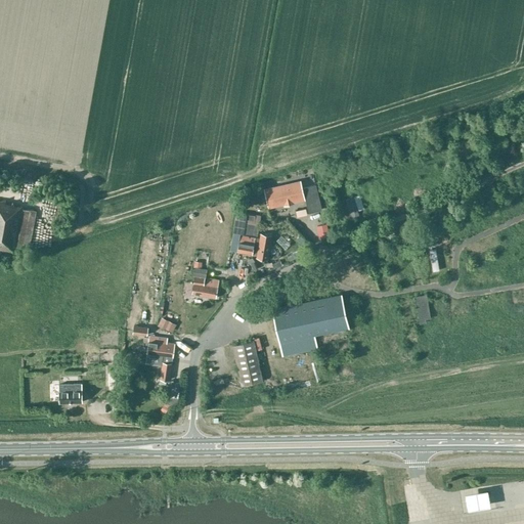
[(300,179),(265,187),(268,205),(305,197),(309,212),(321,209),(316,184),(312,185),(302,187),(300,179)]
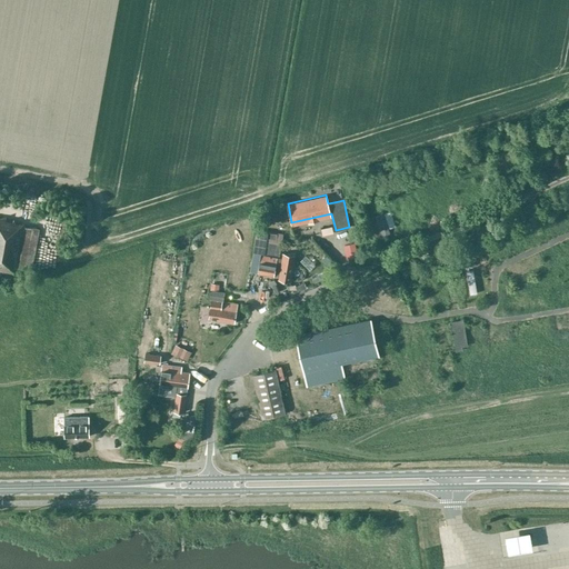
[(31,272),(39,229),(25,227),(25,225),(5,220),(5,218),(0,217),(0,271),(16,275),(17,270),(31,272)]
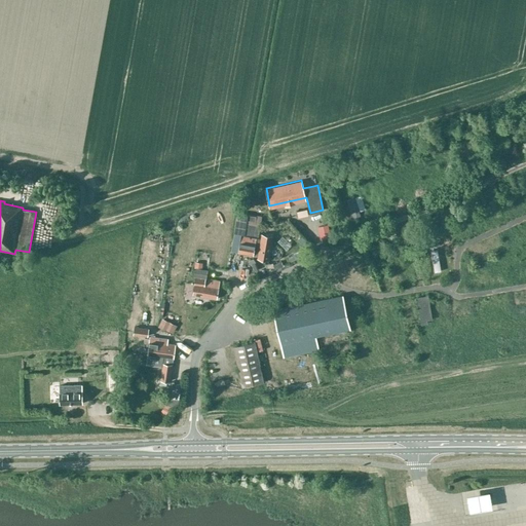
[(235,212),(232,234),(241,235),(256,238),(258,238),(260,223),(255,222),(256,215),(235,212)]
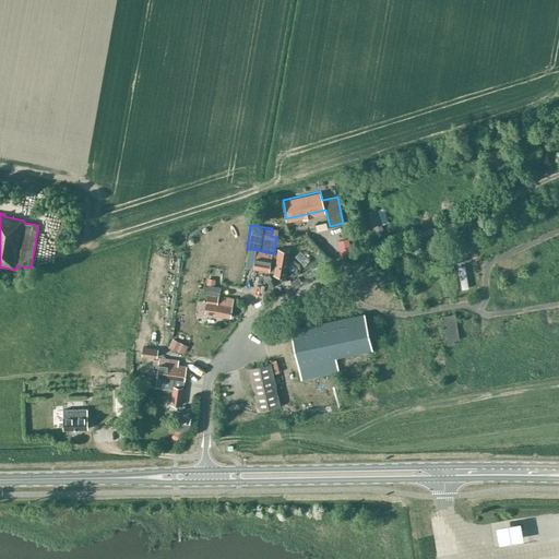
[(348,238),(339,241),(342,253),(351,251),(348,238)]
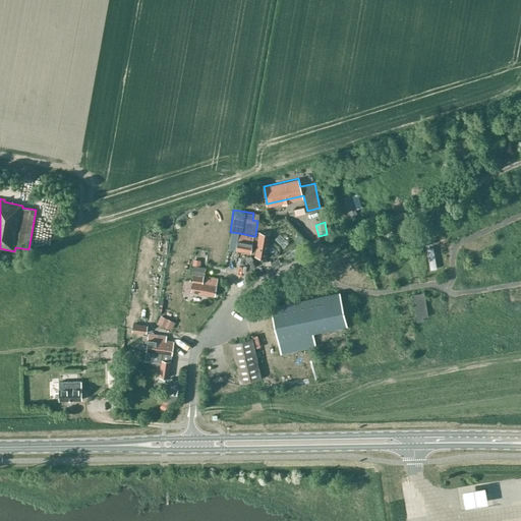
[(270,233),(265,232),(258,231),(257,236),(255,236),(253,236),(239,233),(235,250),(251,252),(254,252),(254,256),(266,257),(270,233)]
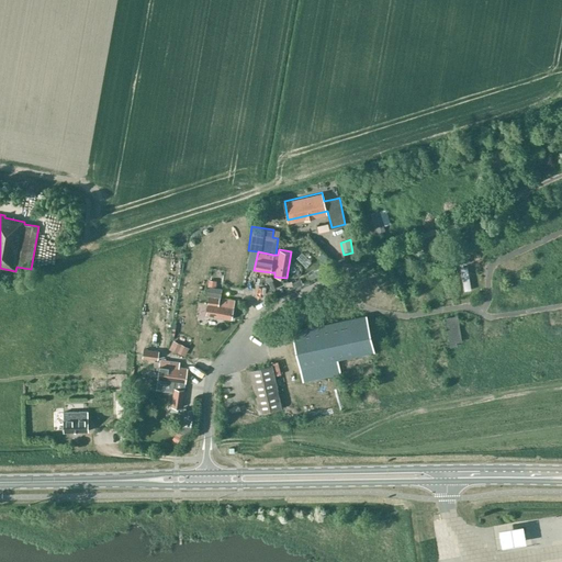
[(325,263),(329,261),(323,253),(318,255),(325,263)]
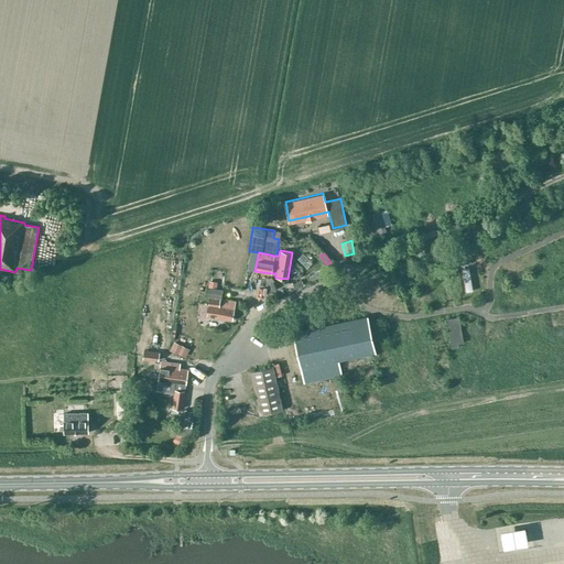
[(322,269),(310,274),(312,280),(324,274),(322,269)]
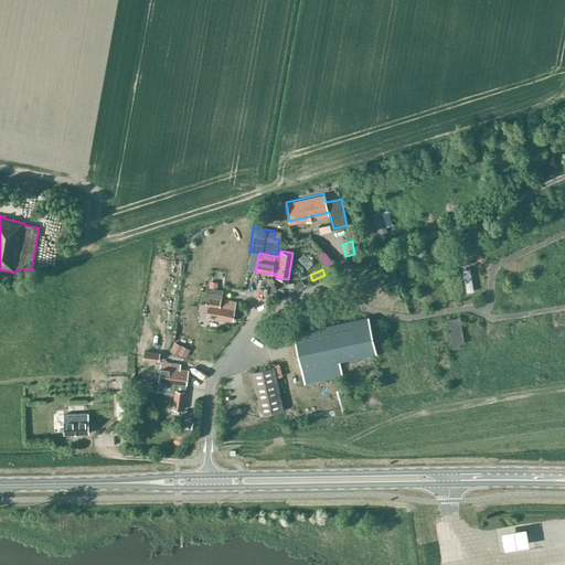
[(296,289),(305,286),(302,280),(294,284),(296,289)]
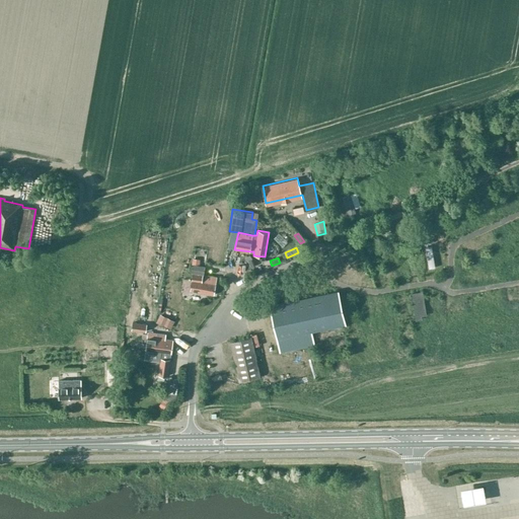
[(372,264),(374,282),(381,281),(379,263),(372,264)]
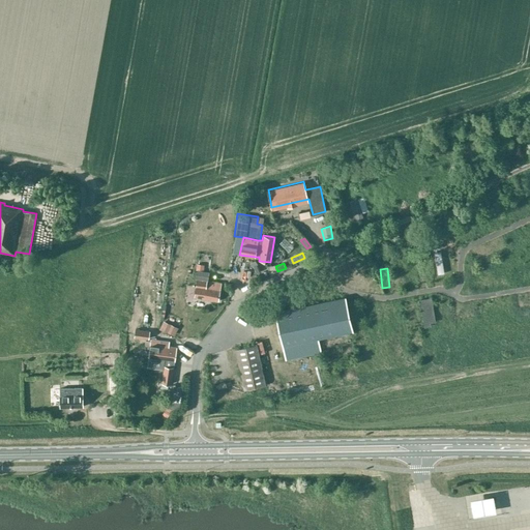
[(207,281),(207,276),(208,272),(203,271),(196,270),(196,275),(195,280),(197,280),(195,296),(204,298),(218,300),(221,283),(207,281)]
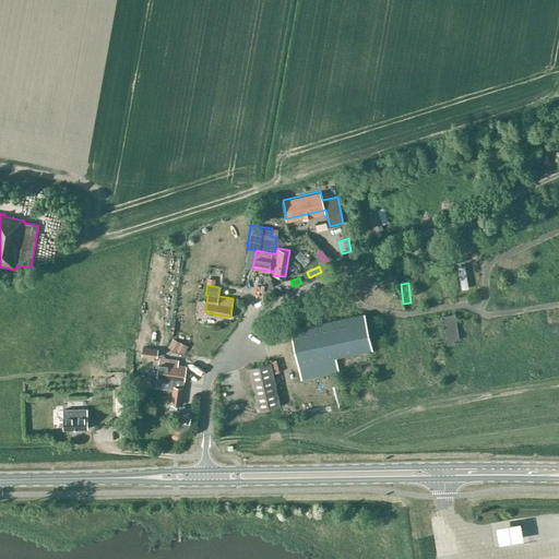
[(371,349),(368,331),(364,313),(292,330),(299,365),(301,379),(339,371),(335,357),(371,349)]
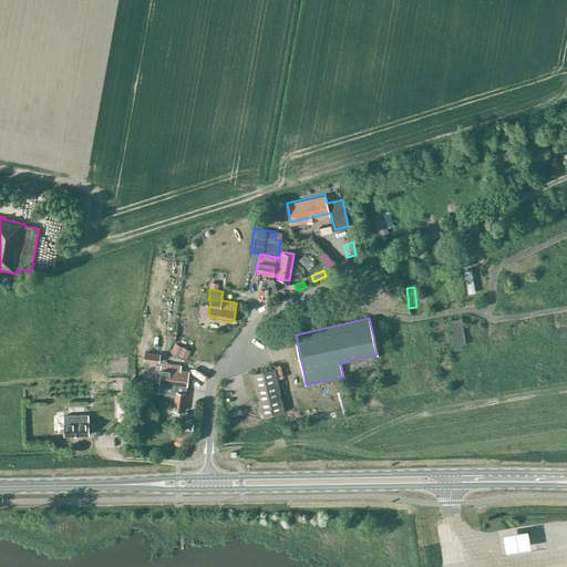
[(465,343),(462,320),(450,322),(453,346),(465,343)]
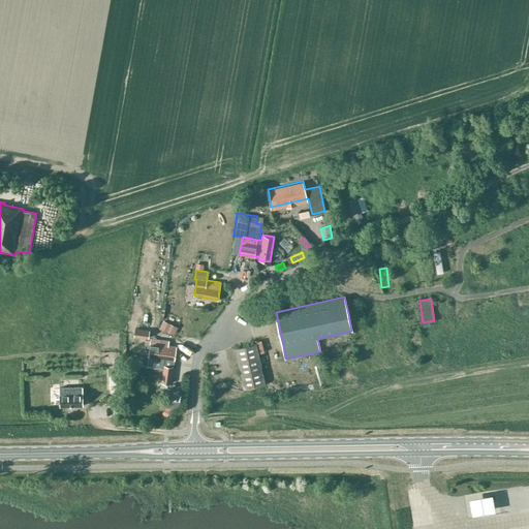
[(164,320),(160,329),(166,332),(170,323),(164,320)]
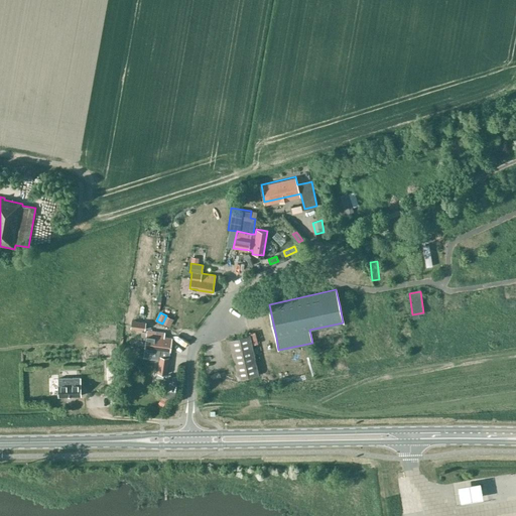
[(166,315),(162,324),(168,326),(171,318),(166,315)]
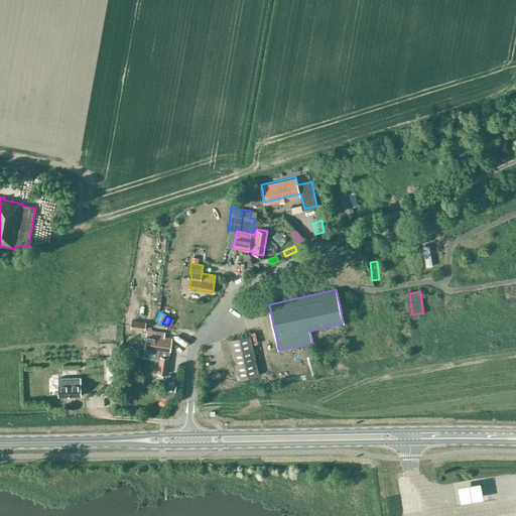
[(185,315),(175,315),(176,326),(185,326),(185,315)]
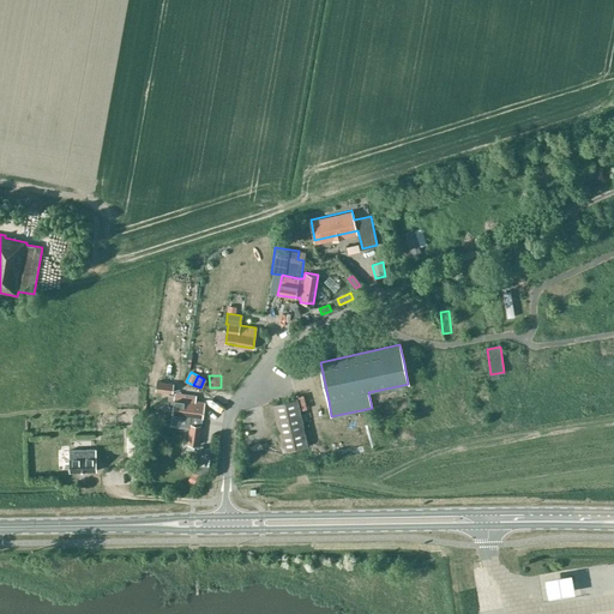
[(157,381),(156,390),(172,392),(173,384),(157,381)]
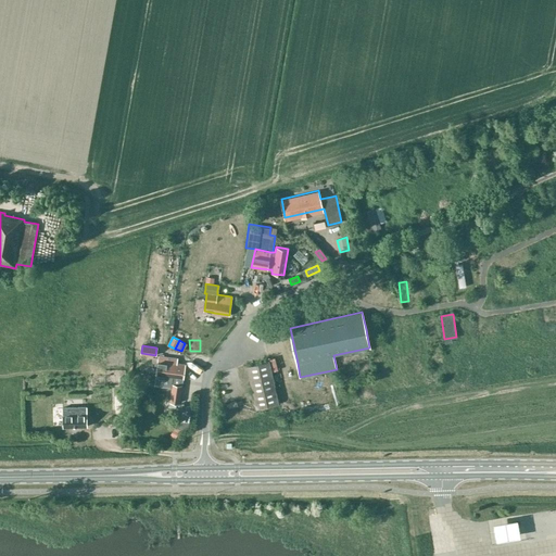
[(186,364),(177,363),(178,358),(159,355),(158,357),(153,357),(152,365),(156,366),(154,384),(172,387),(169,402),(179,403),(182,386),(186,364)]
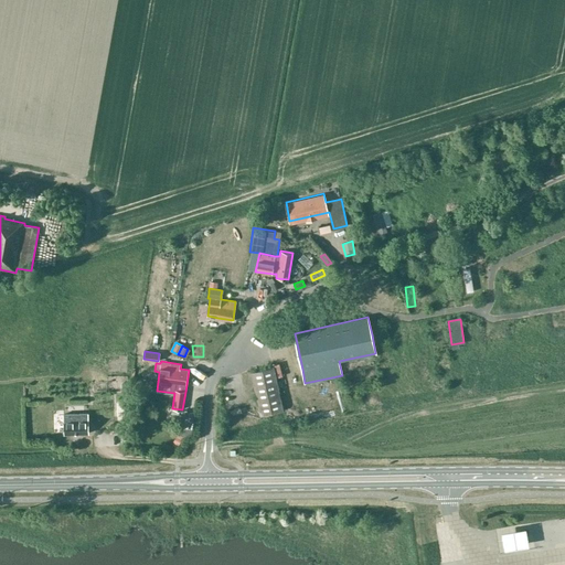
[(260,416),(284,411),(274,366),(251,372),(260,416)]
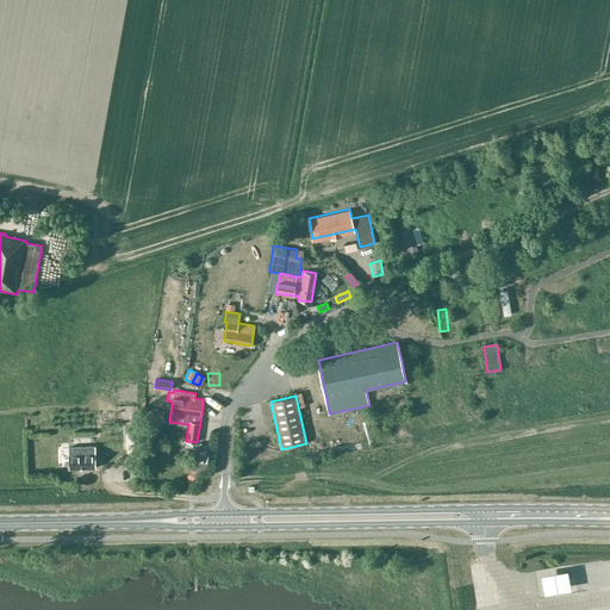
[(346,412),(324,417),(325,425),(347,421),(346,412)]
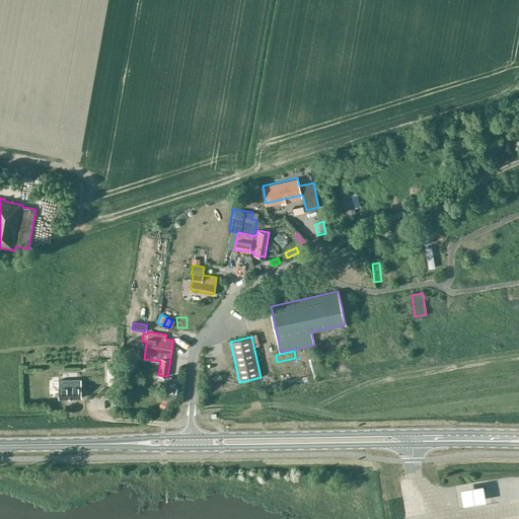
[(80,397),(80,380),(80,379),(59,379),(60,387),(60,398),(80,397)]
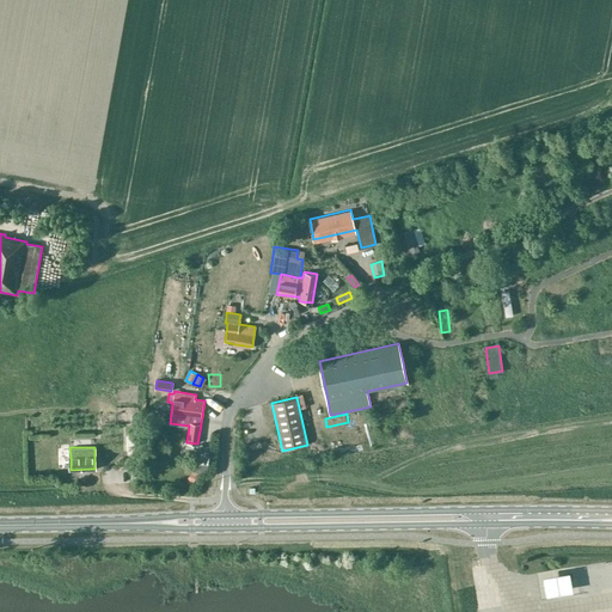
[(193,461),(191,471),(202,473),(204,464),(193,461)]
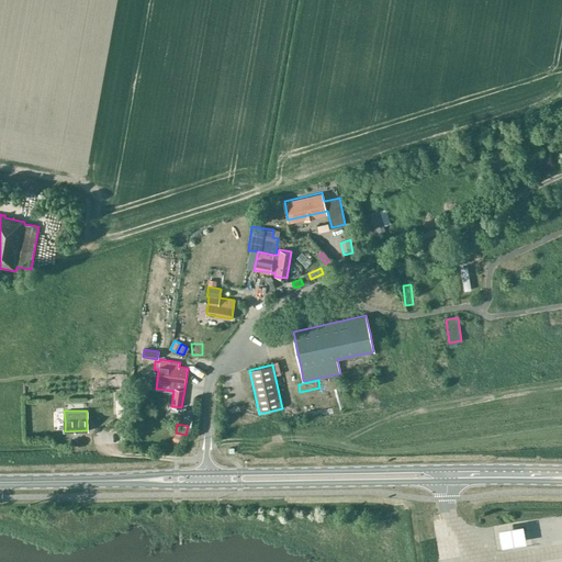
[(525,524),(499,528),(501,532),(503,546),(527,541),(525,528),(525,524)]
